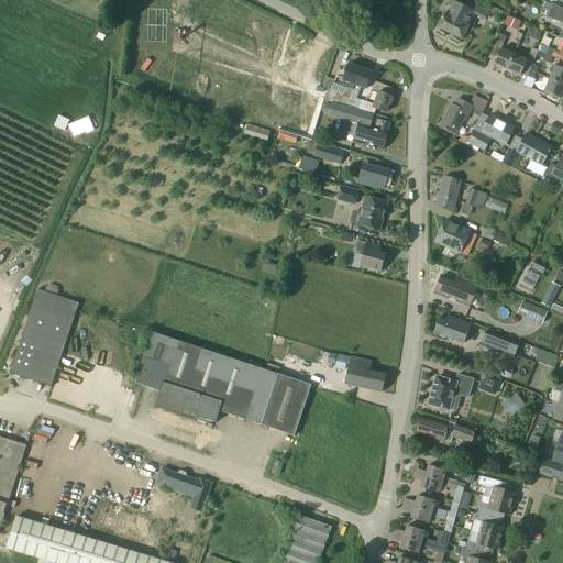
[(505,22),(508,15),(508,14),(489,4),(487,10),(475,3),(471,10),(452,0),(438,28),(462,40),(475,14),(487,21),(492,13),(505,22)]
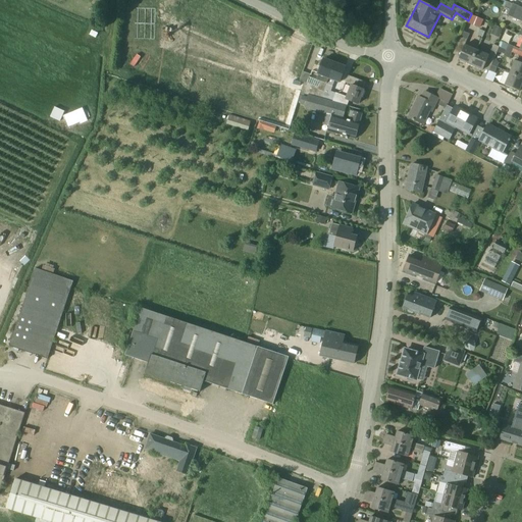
[(521,14),(521,7),(513,4),(512,4),(503,0),(501,5),(510,9),(521,14)]
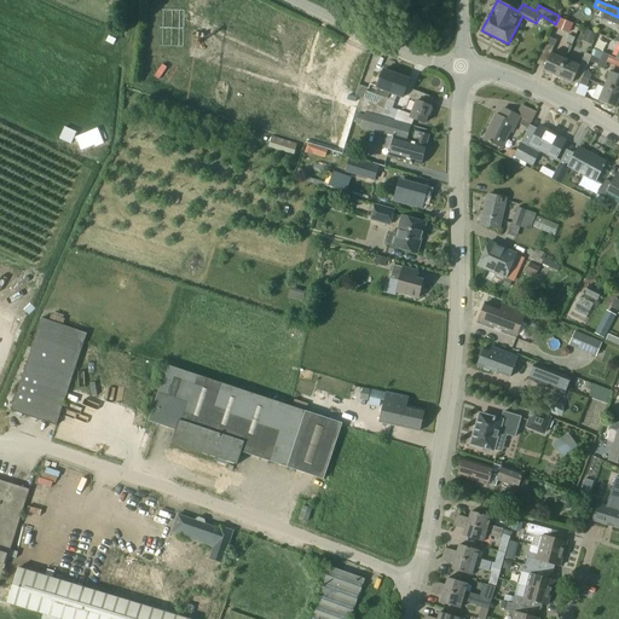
[(161,10),(160,29),(185,29),(185,11),(161,10)]
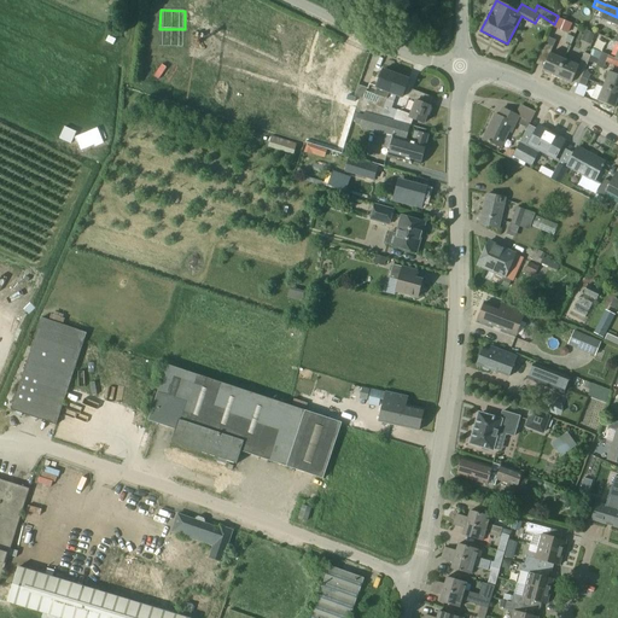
[(600,19),(617,25),(617,17),(604,11),(600,19)]
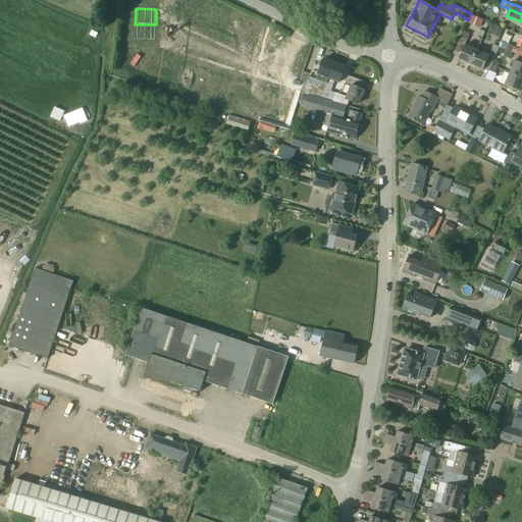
[(471,14),(468,22),(479,28),(483,19),(471,14)]
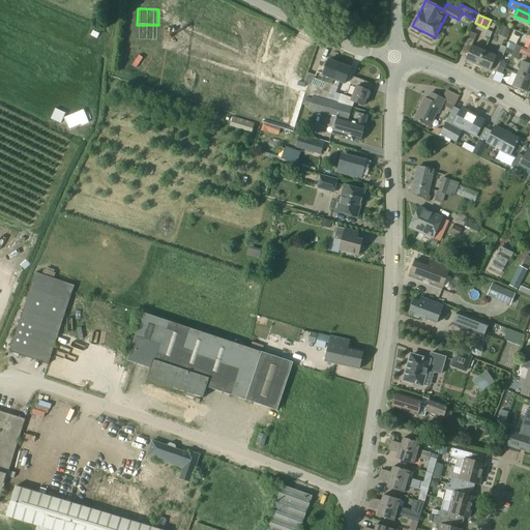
[(137,25),(137,40),(157,40),(158,25),(137,25)]
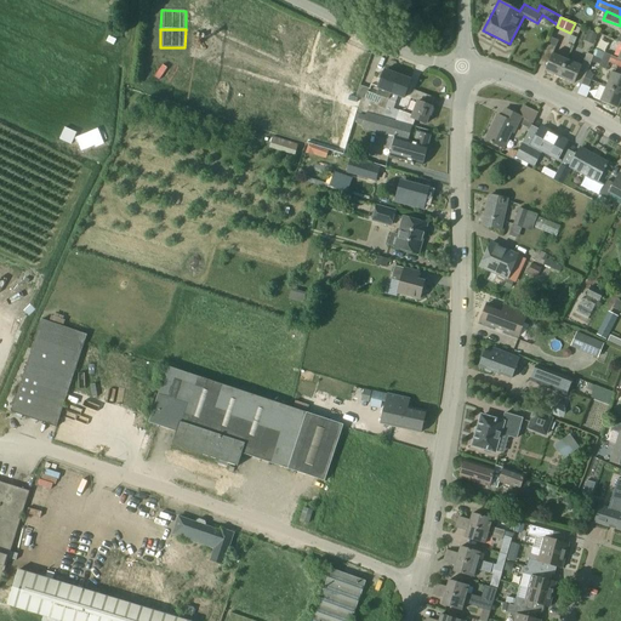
[(598,33),(588,29),(584,39),(593,44),(598,33)]
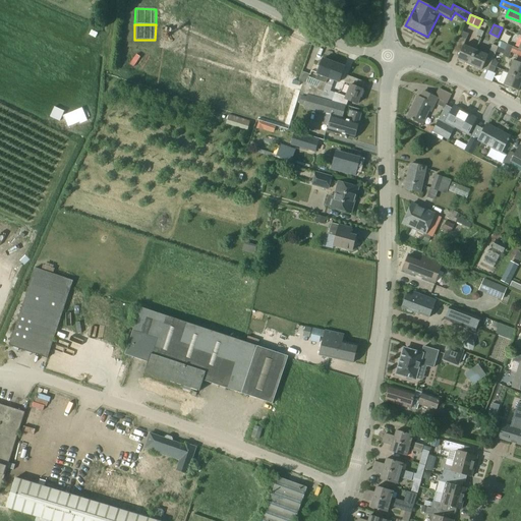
[(457,43),(464,46),(469,34),(464,32),(463,32),(461,37),(460,37),(457,43)]
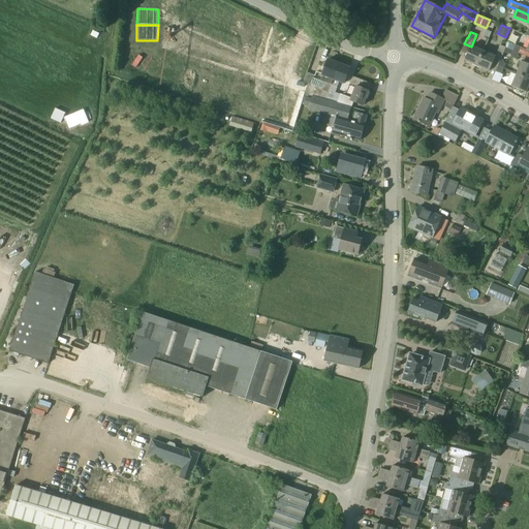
[(465,61),(477,66),(484,52),(471,47),(466,58),(465,61)]
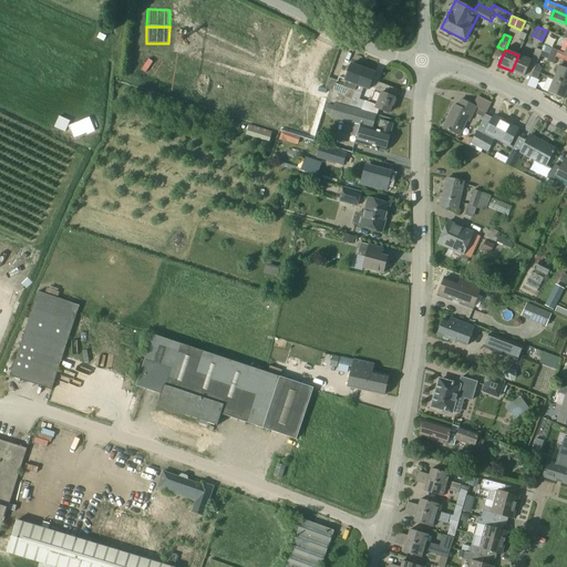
[(550,54),(543,51),(539,58),(543,59),(546,59),(548,60),(547,61),(554,63),(556,58),(550,54)]
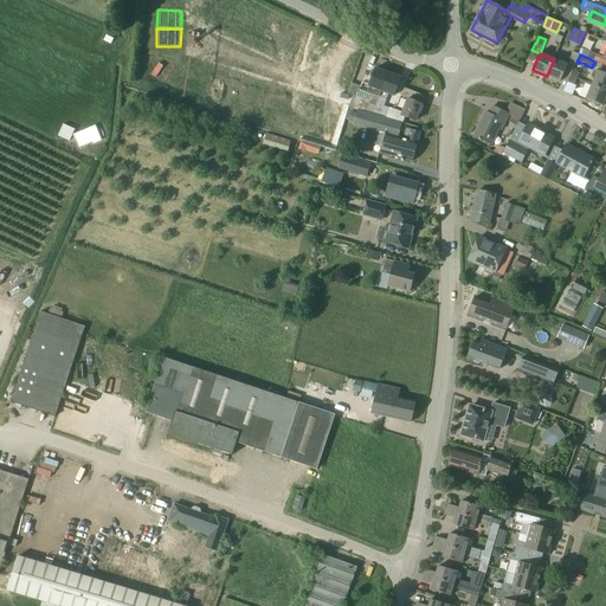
[(554,59),(547,76),(561,82),(568,65),(554,59)]
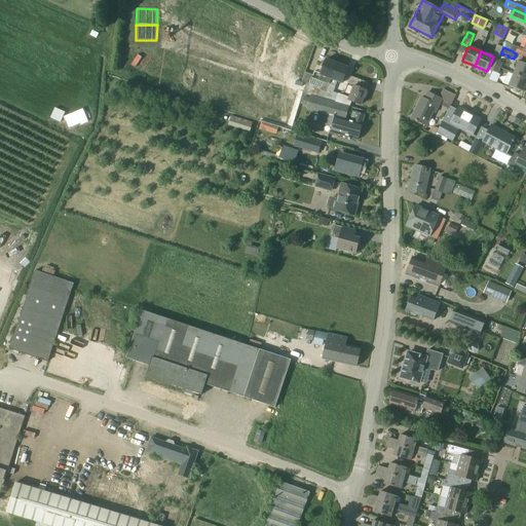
[(303,92),(310,95),(326,99),(337,64),(326,60),(326,61),(324,61),(322,66),(323,68),(321,75),(318,81),(323,82),(321,88),(309,83),(307,82),(303,92)]
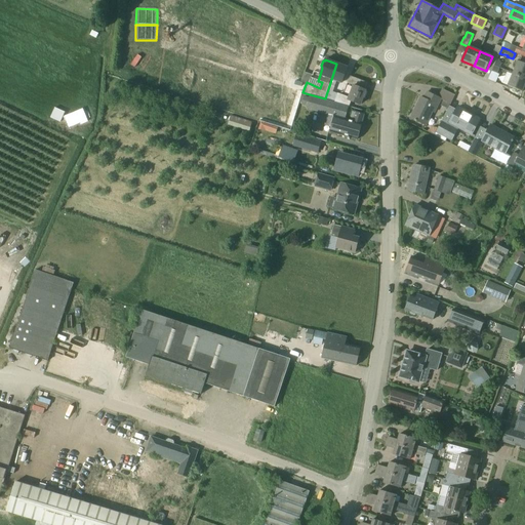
[(513,74),(524,78),(524,64),(518,62),(513,74)]
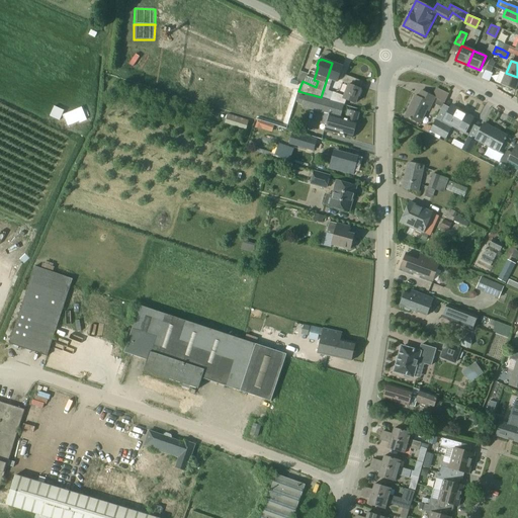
[(332,63),(321,97),(332,101),(335,93),(333,92),(329,91),(333,80),(338,82),(343,67),(332,63)]
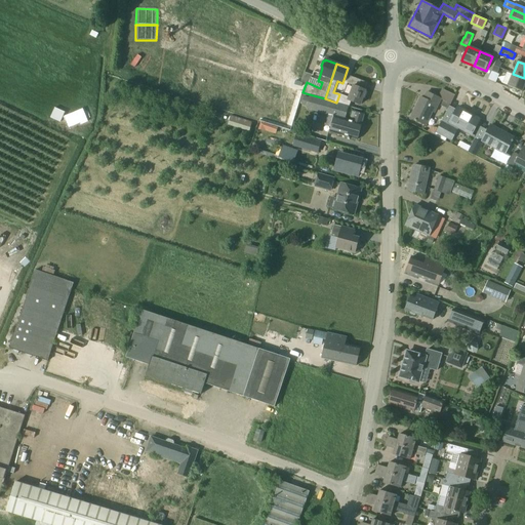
[(522,92),(524,85),(524,78),(513,74),(508,86),(522,92)]
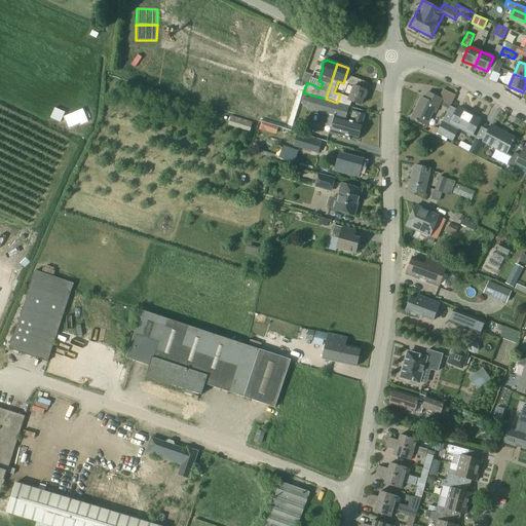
[(239,75),(233,95),(248,99),(254,79),(239,75)]
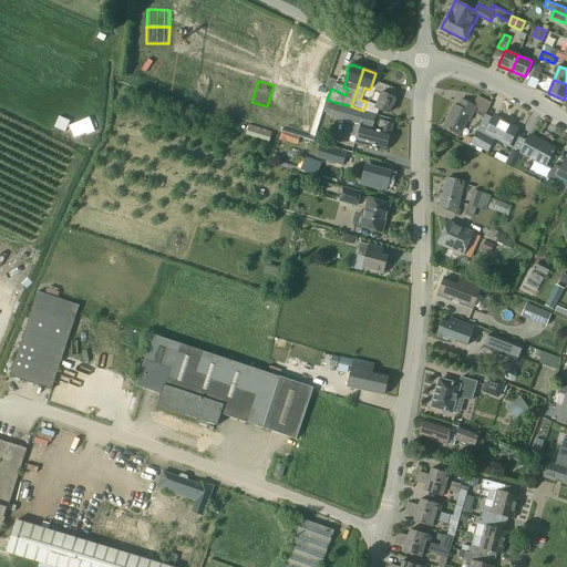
[(367,102),(363,111),(377,114),(378,110),(389,113),(398,90),(379,82),(375,91),(382,93),(378,105),(367,102)]
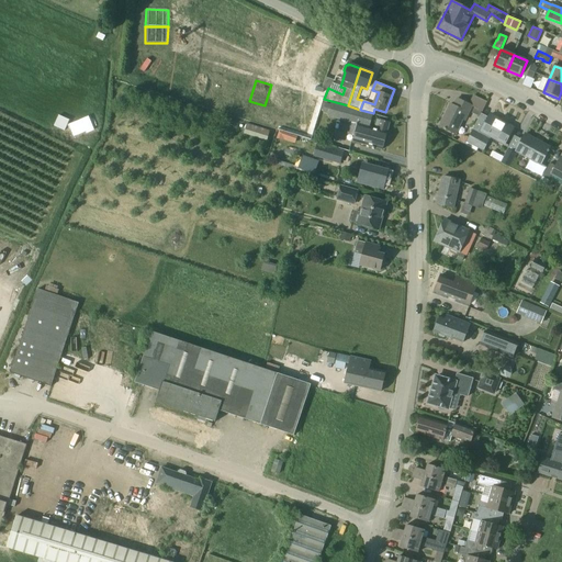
[(457,98),(452,105),(450,104),(440,126),(456,134),(462,120),(465,122),(473,105),(457,98)]
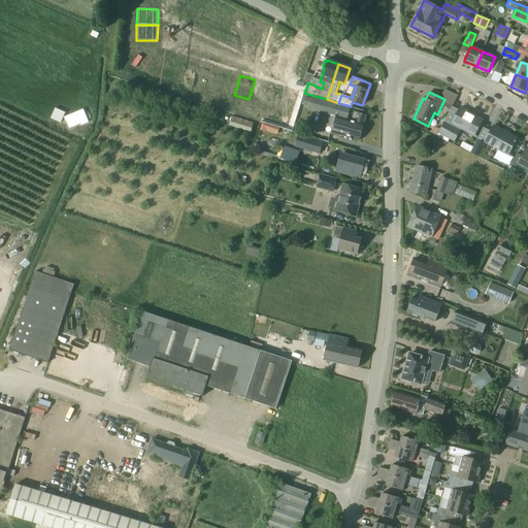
[(347,120),(351,106),(338,103),(327,99),(311,95),(310,99),(306,98),(304,104),(309,106),(308,109),(330,116),(327,126),(333,128),(332,133),(359,140),(366,117),(354,112),(352,119),(356,120),(356,122),(347,120)]
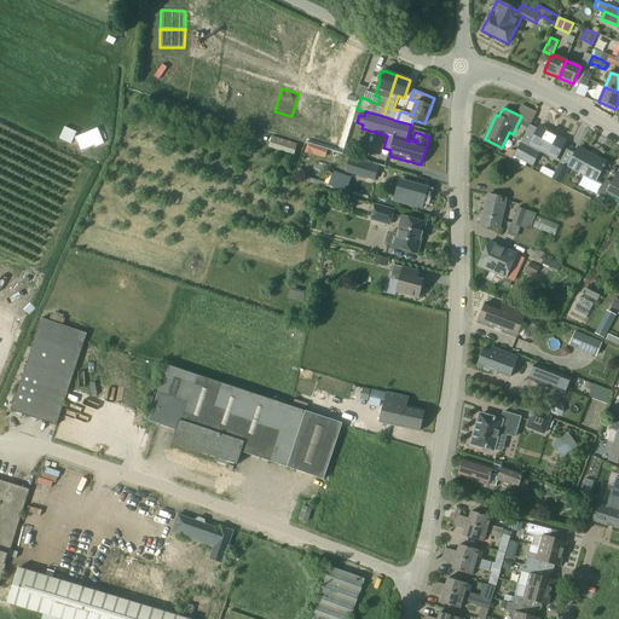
[(566,142),(539,127),(530,146),(521,142),(512,160),(525,167),(527,163),(533,167),(542,151),(556,160),(566,142)]
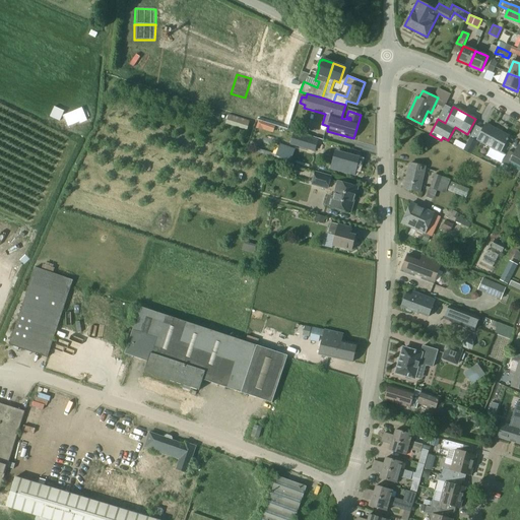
[(81,108),(63,116),(64,118),(65,118),(68,125),(69,124),(70,125),(79,122),(79,124),(87,121),(85,115),(84,115),(83,111),(82,111),(81,108)]
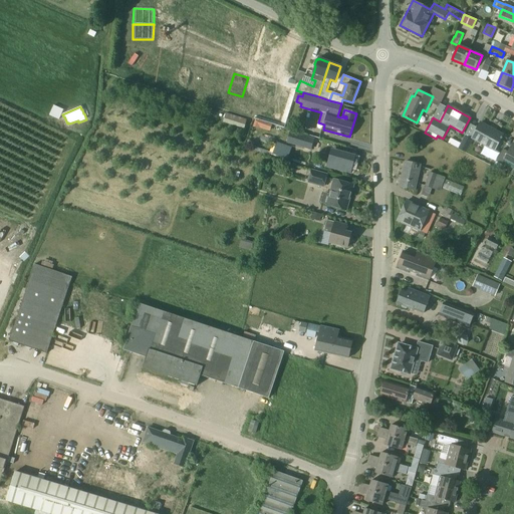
[(226,114),(224,123),(247,127),(248,118),(226,114)]
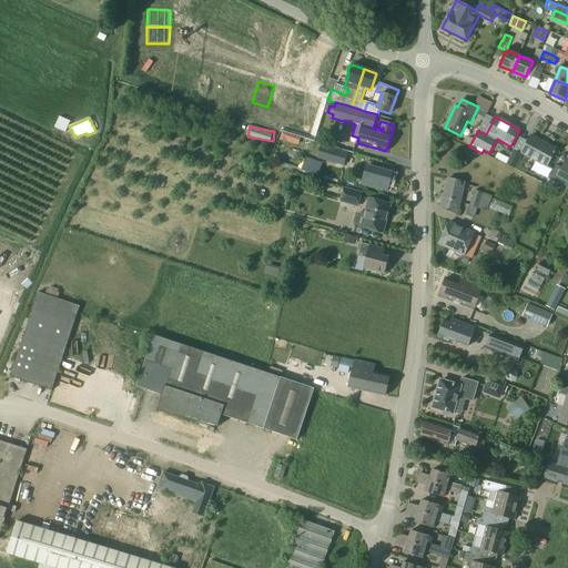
[(531,135),(521,153),(536,161),(533,168),(549,176),(554,169),(547,165),(556,149),(531,135)]
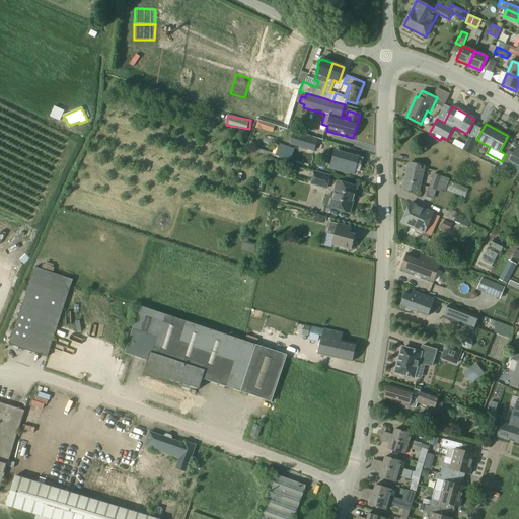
[(290,145),(314,152),(317,141),(293,134),(290,145)]
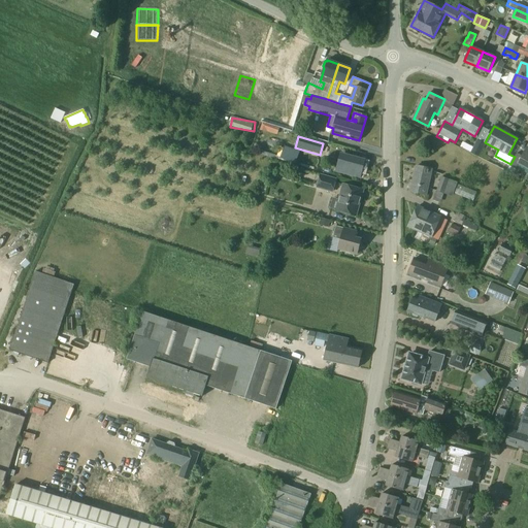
[(463,140),(460,146),(470,152),(472,145),(463,140)]
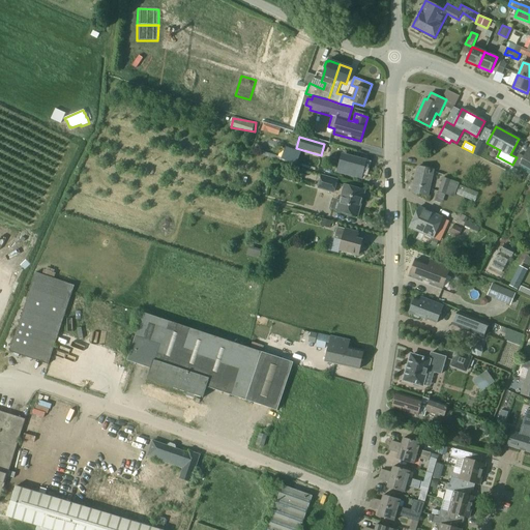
[(488,145),(479,141),(472,153),(480,157),(488,145)]
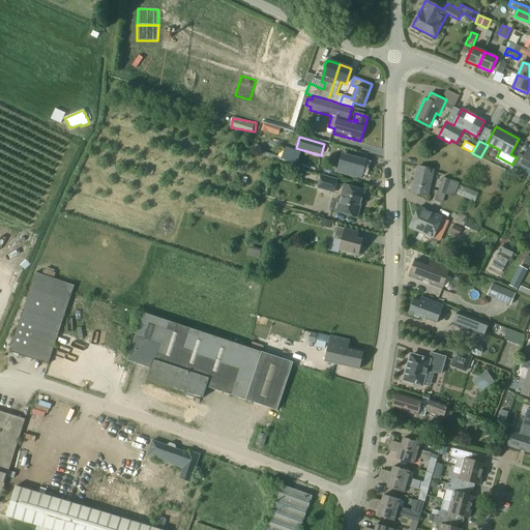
[(282,157),(297,163),(300,153),(285,148),(282,157)]
